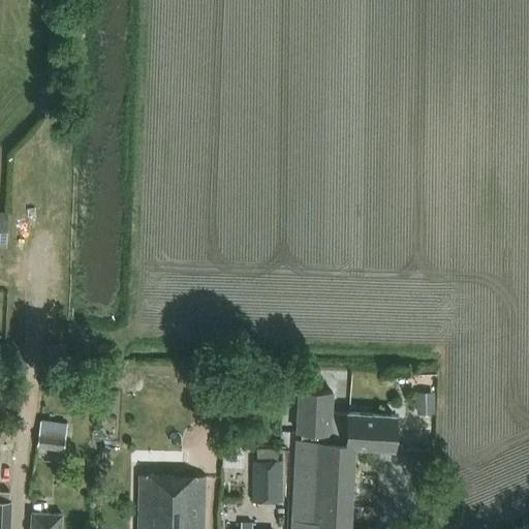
[(350,528),(354,446),(393,448),(395,414),(332,411),(333,392),(300,391),(298,431),(302,431),(302,440),(297,440),(297,443),(293,498),(299,499),(297,528),(350,528)]
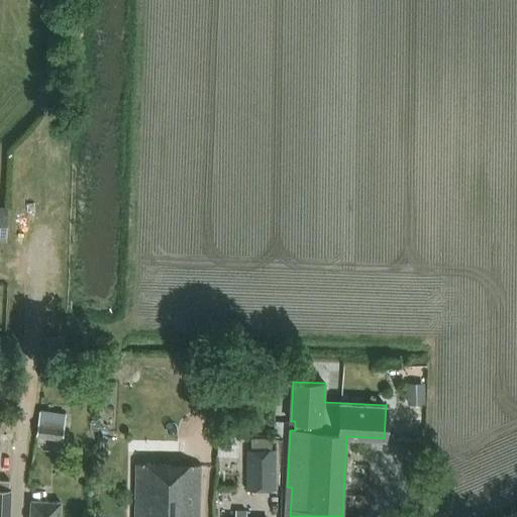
[(407,383),(408,405),(425,404),(424,383),(407,383)]
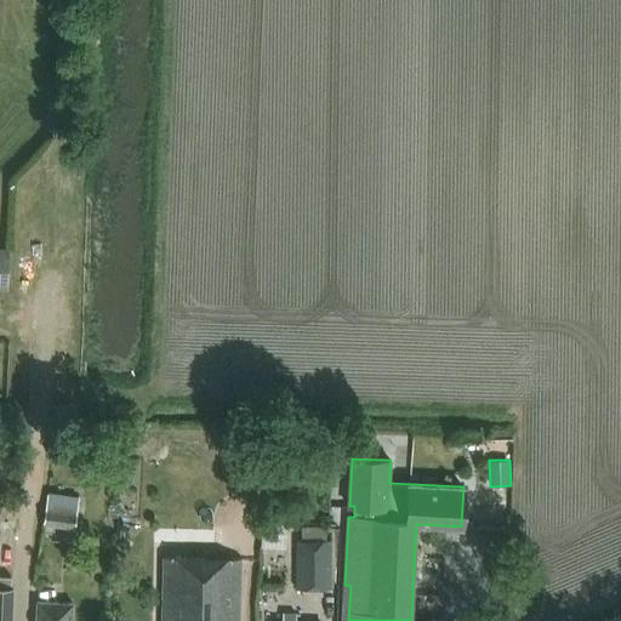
[(45,525),(77,529),(80,496),(49,493),(45,525)]
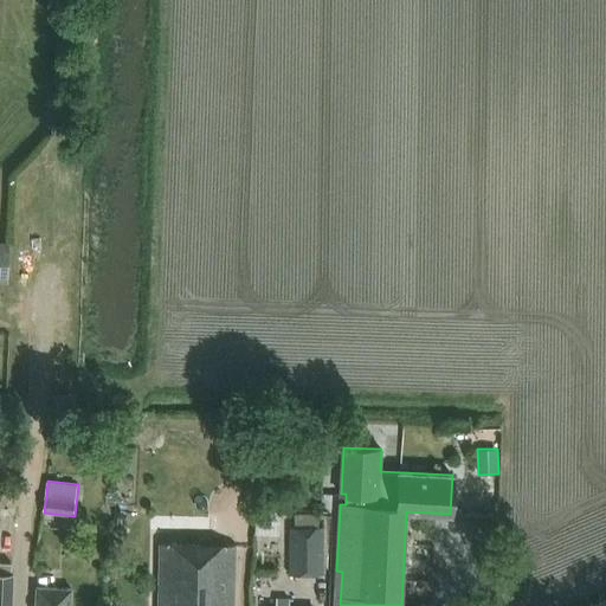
[(290,527),(290,575),(327,575),(327,527),(320,527),(320,514),(296,514),(296,527),(290,527)]
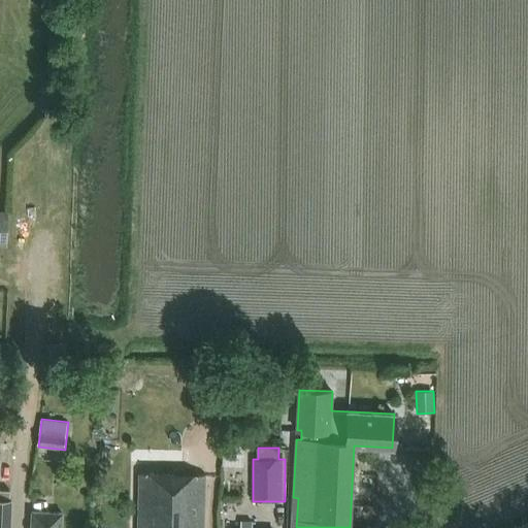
[(203,527),(205,474),(138,473),(137,527),(203,527)]
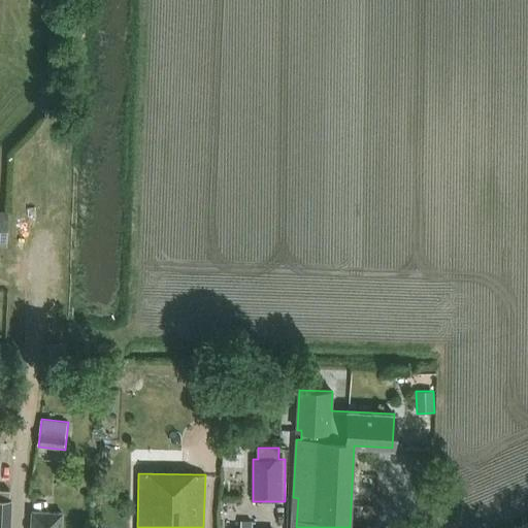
[(0,527),(8,527),(10,498),(0,497),(0,527)]
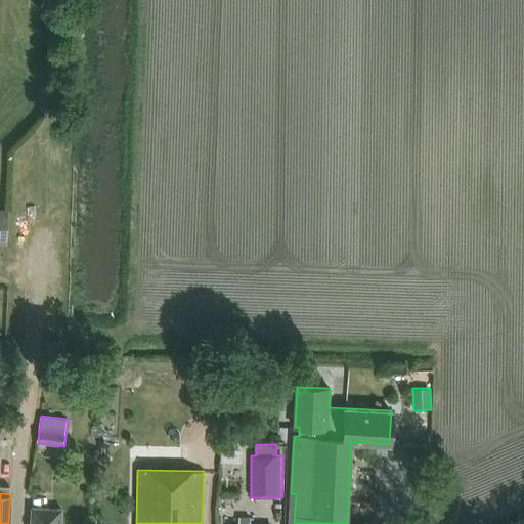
[(30,523),(60,523),(61,509),(31,508),(30,523)]
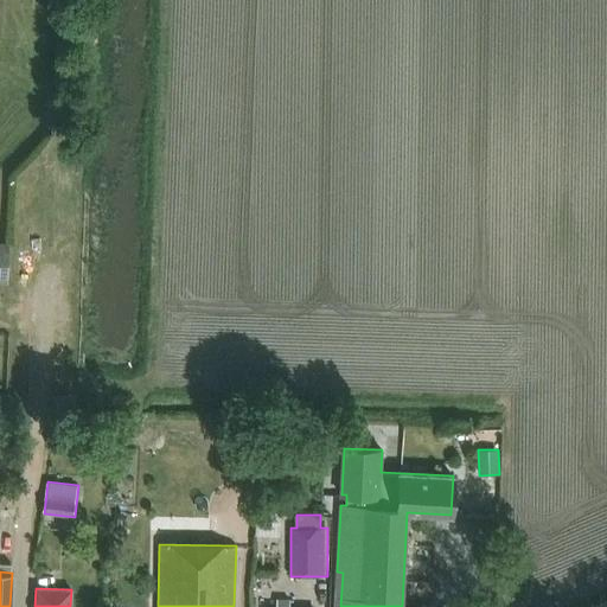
All buildings are outlined.
